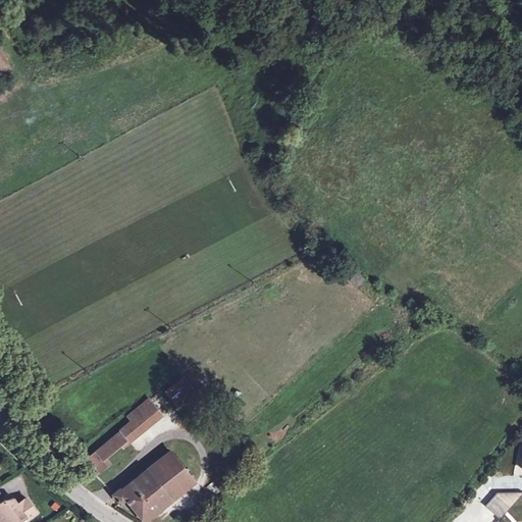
[(357,285),(364,278),(357,271),(350,279),(357,285)]
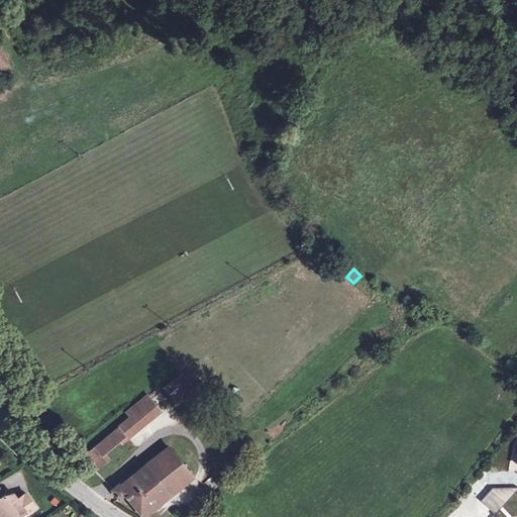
[(193,386),(182,373),(164,388),(175,401),(193,386)]
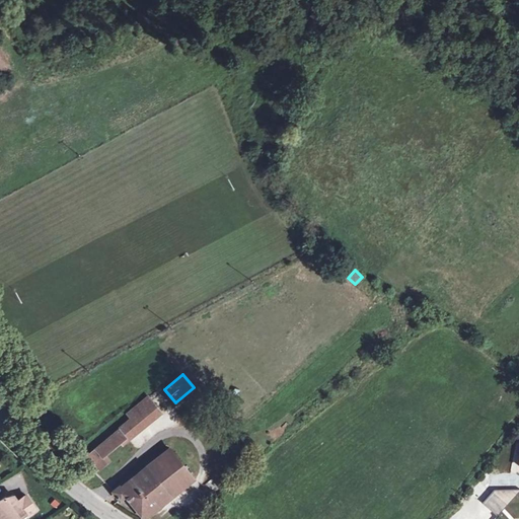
[(126,438),(159,411),(148,396),(128,414),(132,419),(119,429),(126,438)]
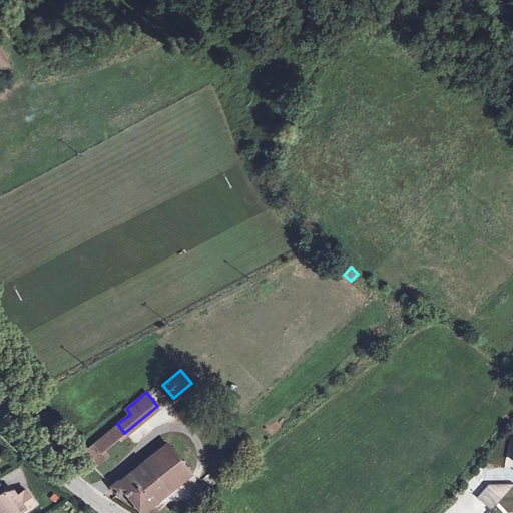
[(108,446),(124,433),(117,424),(101,437),(108,446)]
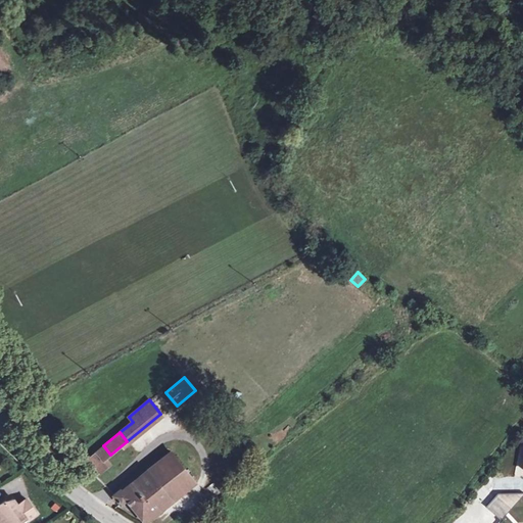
[(106,459),(110,455),(103,445),(96,452),(87,460),(100,473),(110,464),(106,459)]
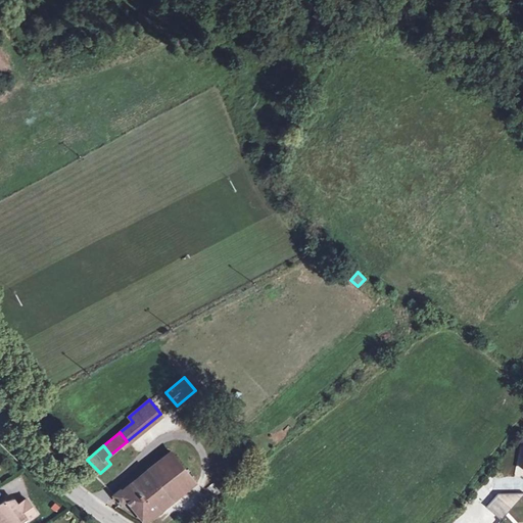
[(194,481),(171,452),(157,463),(182,491),(194,481)]
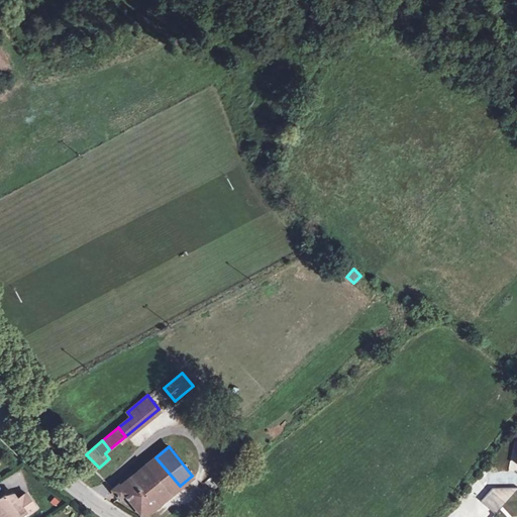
[(147,513),(180,486),(156,457),(129,479),(127,477),(118,484),(118,483),(111,489),(119,498),(125,493),(132,502),(137,498),(143,507),(147,513)]
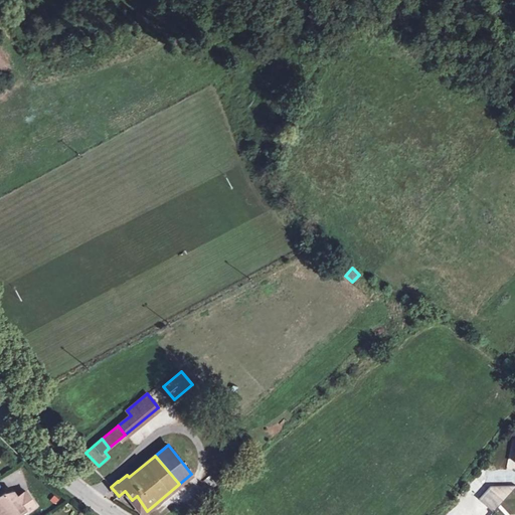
[(207,493),(219,485),(211,475),(200,483),(207,493)]
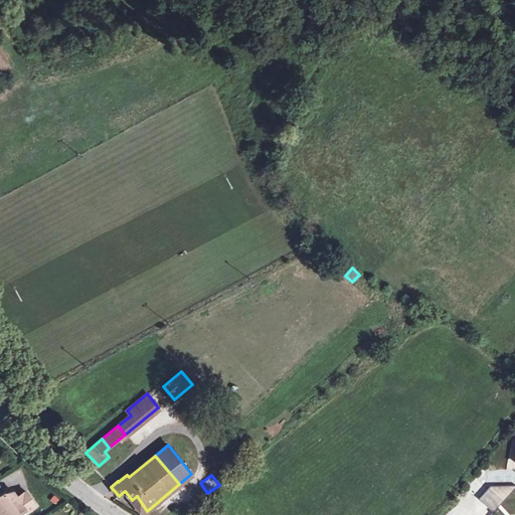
[(36,506),(26,491),(17,497),(13,491),(7,494),(6,492),(0,496),(0,513),(9,514),(16,514),(25,509),(27,512),(36,506)]
